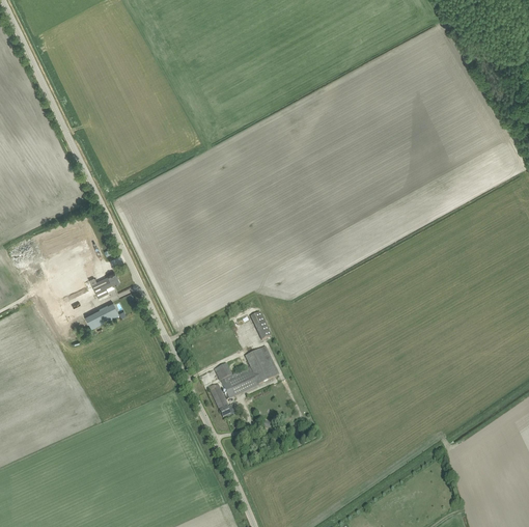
[(117,278),(113,269),(107,272),(107,273),(94,278),(93,274),(92,275),(82,251),(52,266),(62,288),(88,277),(96,294),(107,288),(104,284),(111,280),(111,281),(117,278)]
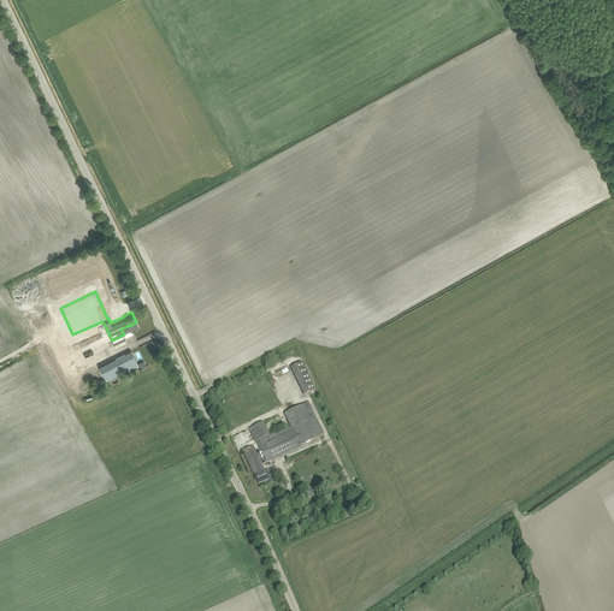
[(129,346),(96,363),(104,377),(136,361),(129,346)]
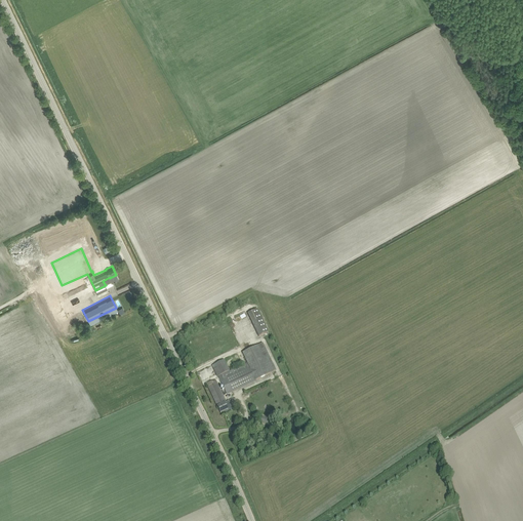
[(247,313),(257,335),(267,330),(256,308),(247,313)]
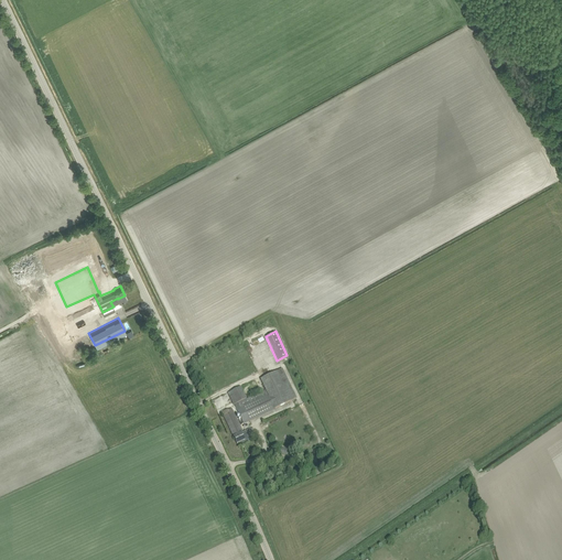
[(233,400),(241,419),(294,395),(280,365),(258,375),(263,386),(245,395),(239,383),(226,389),(231,400),(233,400)]
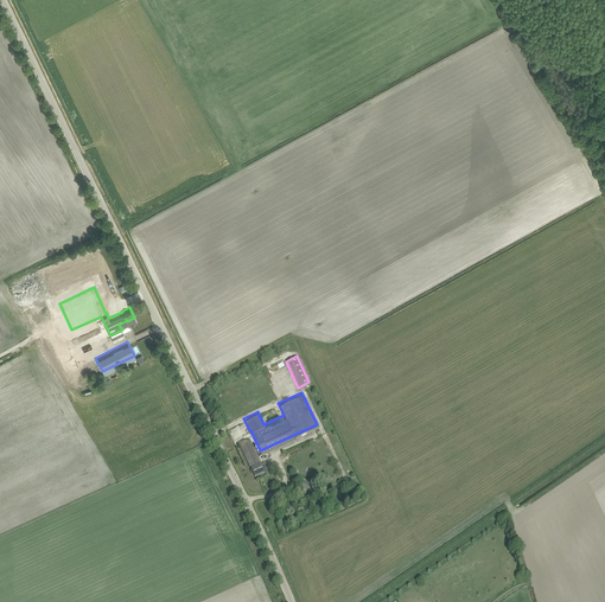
[(253,473),(261,469),(258,461),(260,461),(247,435),(237,440),(249,465),(253,473)]
